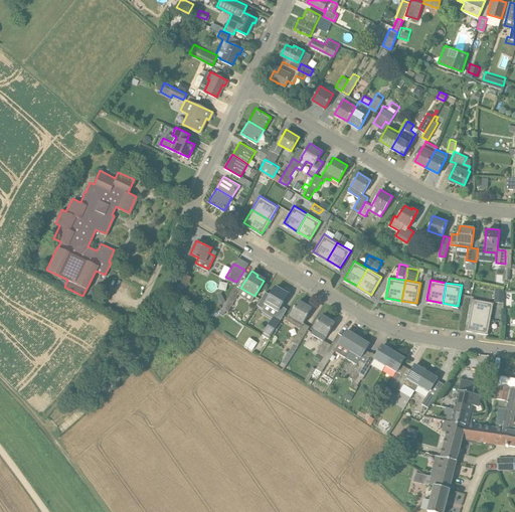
[(222,306),(228,310),(240,289),(235,285),(222,306)]
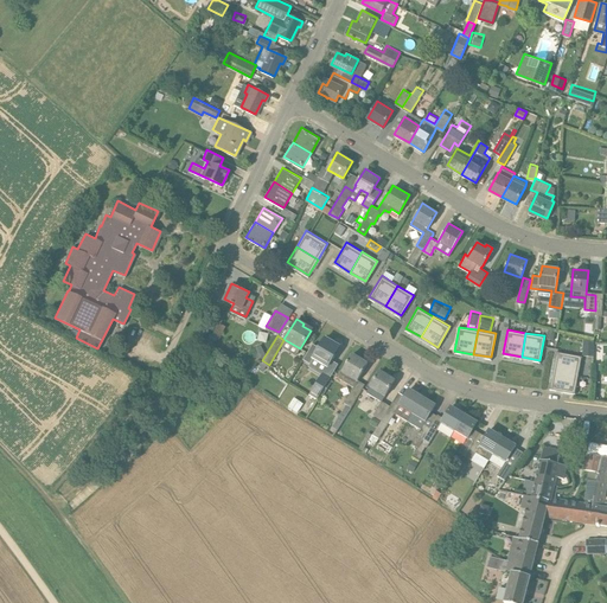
[(325,335),(313,357),(327,365),(336,353),(332,351),(337,344),(325,335)]
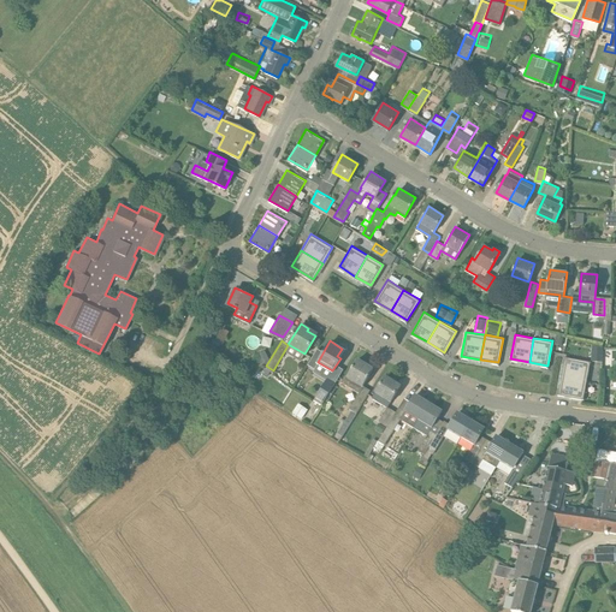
[(562,374),(586,379),(590,361),(566,356),(562,374)]
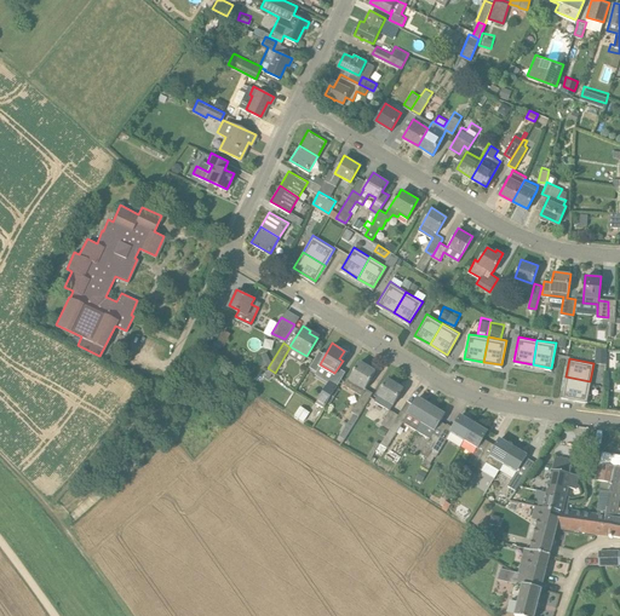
[(348,376),(343,383),(361,393),(351,409),(354,410),(346,422),(351,425),(368,398),(372,391),(365,387),(375,370),(360,361),(350,378),(348,376)]
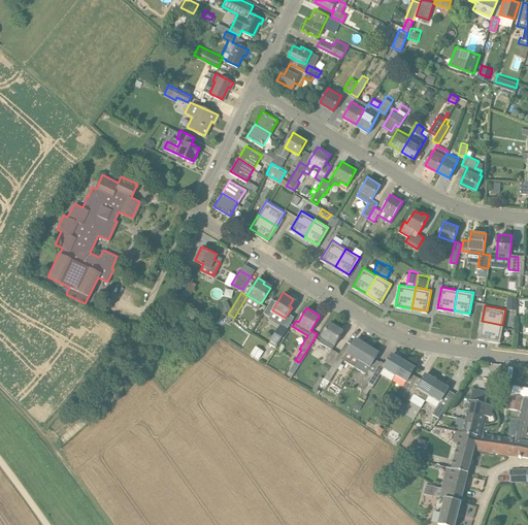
[(319,340),(332,348),(343,329),(330,321),(319,340)]
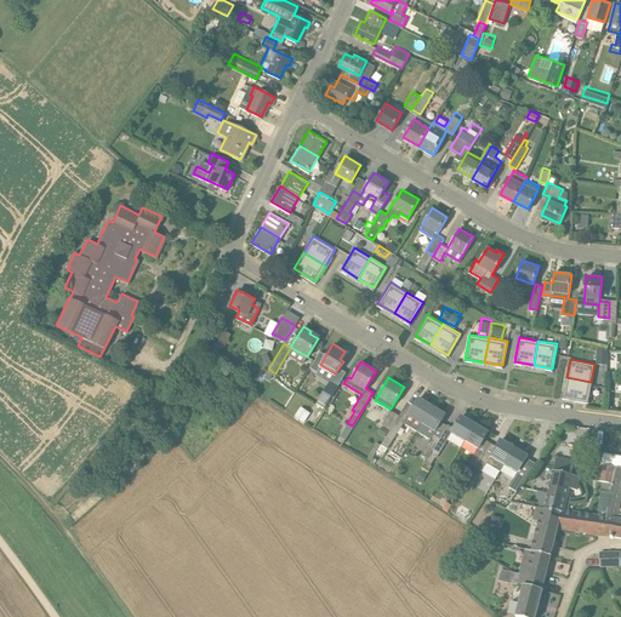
[(591,382),(567,377),(563,395),(588,400),(591,382)]
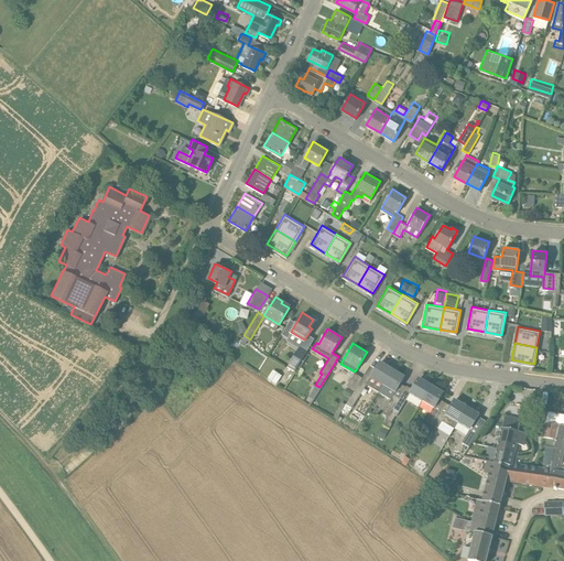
[(286,366),(293,370),(307,347),(301,344),(286,366)]
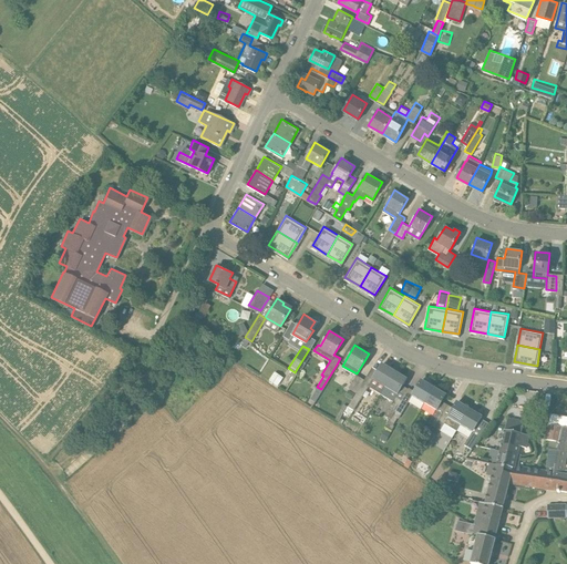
[(372,379),(373,378),(385,385),(395,370),(382,362),(378,370),(372,366),(367,376),(372,379)]
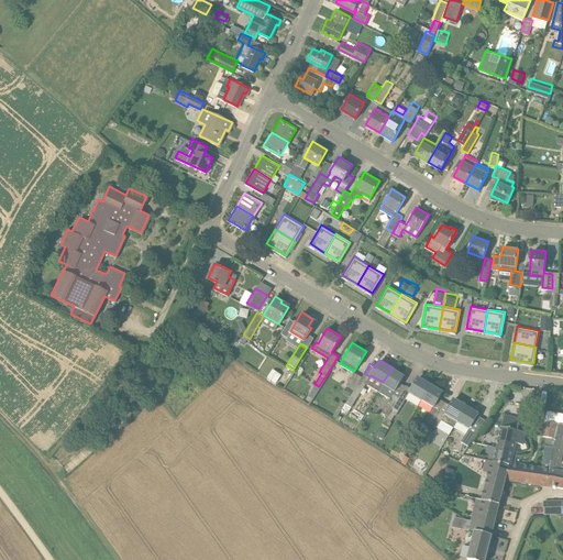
[(273,366),(268,374),(276,380),(280,372),(273,366)]
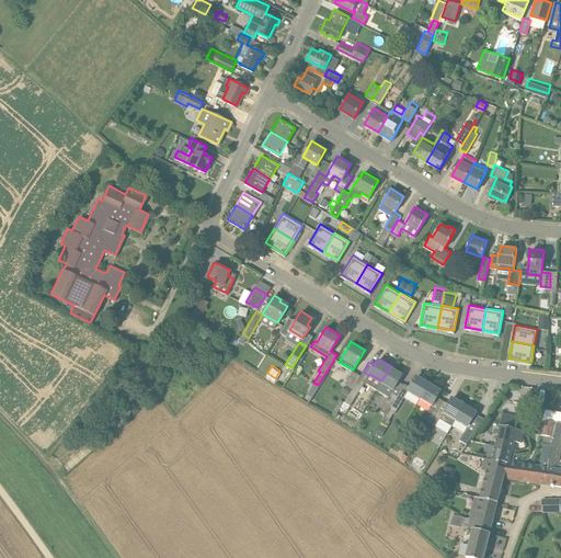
[(391,366),(381,380),(393,388),(402,373),(391,366)]
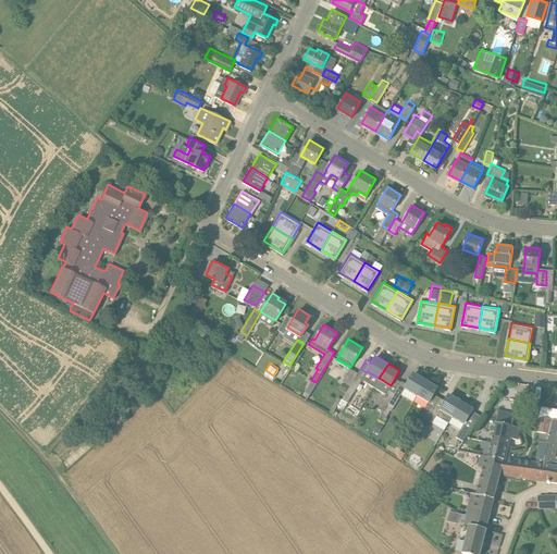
[(358,371),(350,367),(343,380),(346,382),(350,384),(358,371)]
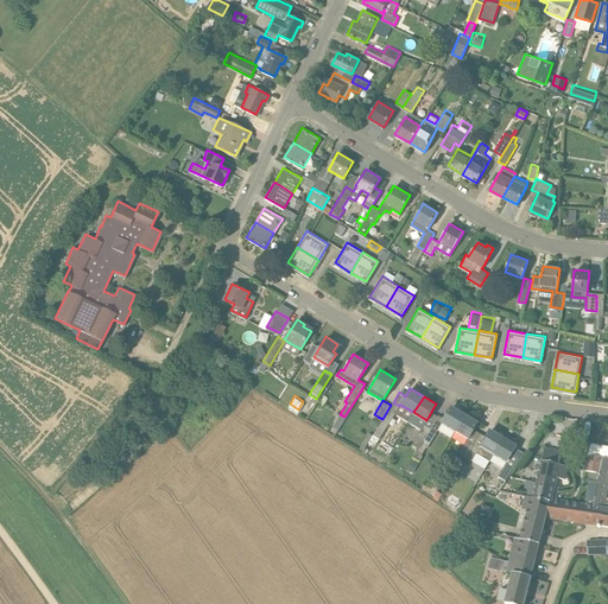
[(442,421),(455,430),(466,413),(453,405),(442,421)]
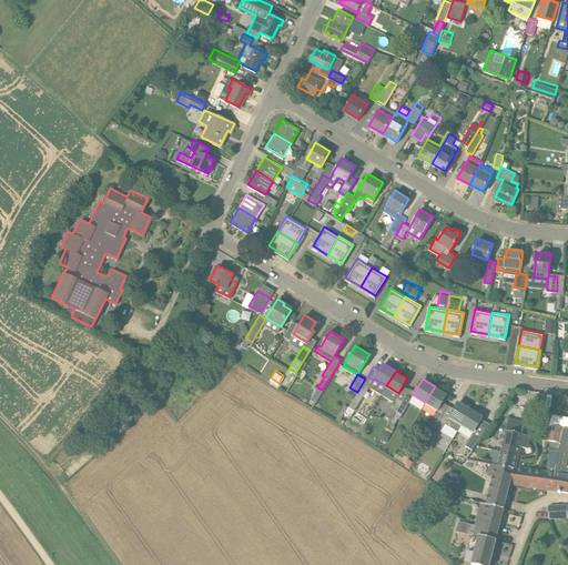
[(435,386),(425,402),(437,409),(447,393),(435,386)]
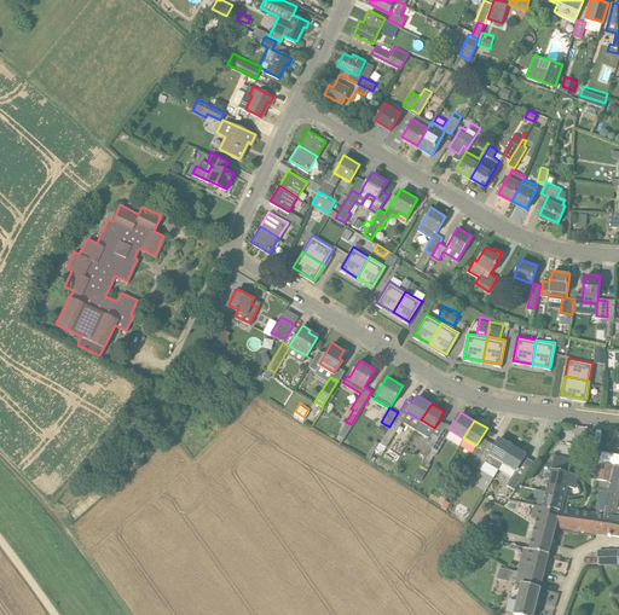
[(420,451),(426,454),(439,434),(433,430),(420,451)]
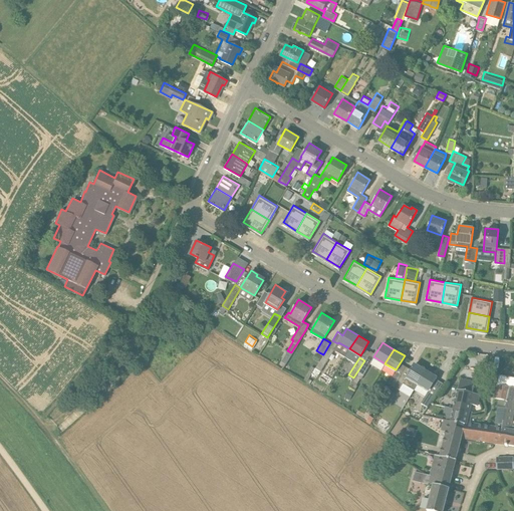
[(349,386),(354,389),(369,363),(364,360),(353,377),(349,386)]
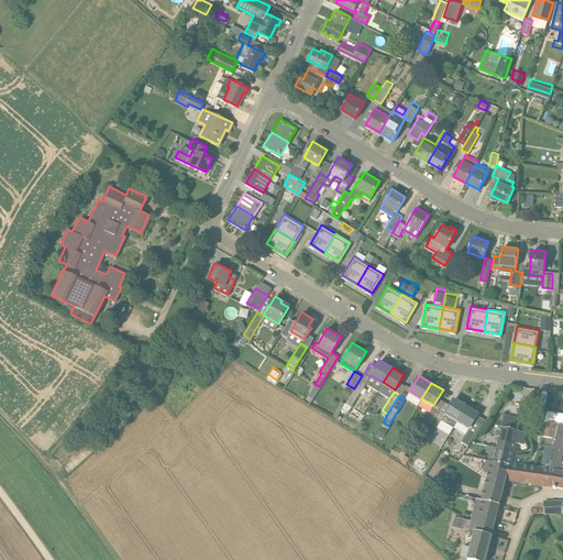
[(453,426),(457,419),(466,404),(454,397),(444,414),(438,410),(432,421),(438,425),(441,418),(453,426)]
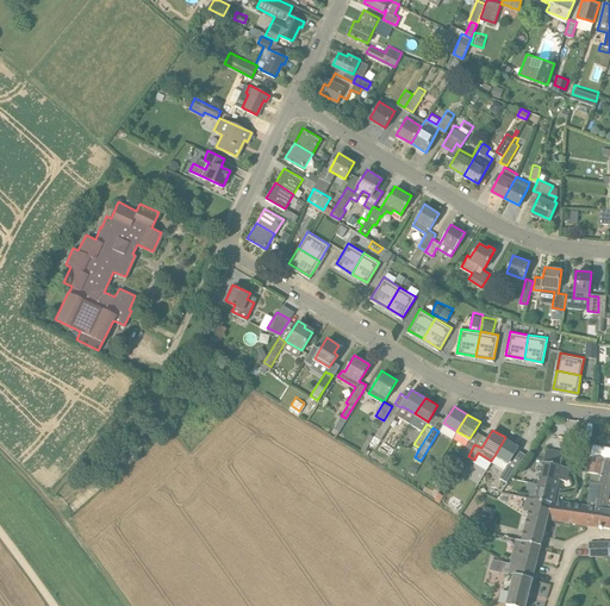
[(576,444),(586,447),(589,435),(578,432),(576,444)]
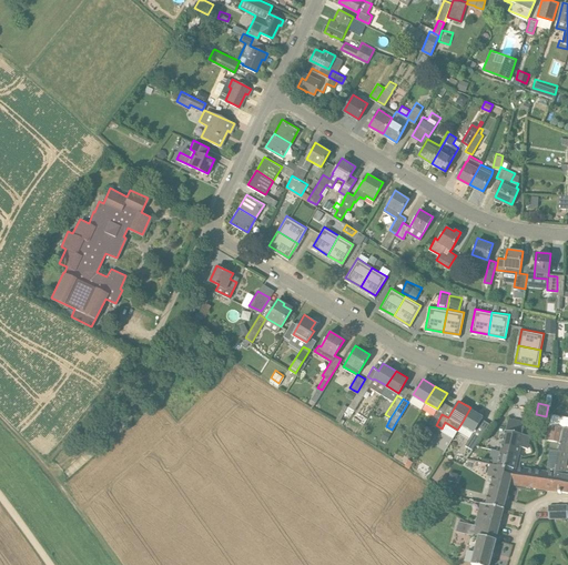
[(470,407),(462,423),(473,431),(465,444),(472,447),(486,427),(478,422),(483,415),(470,407)]
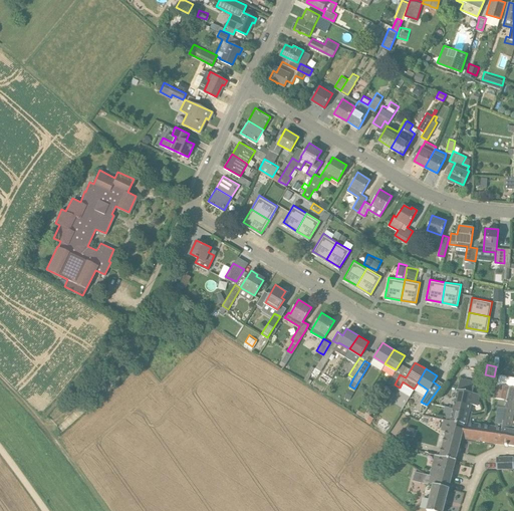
[(395,371),(389,381),(395,385),(400,374),(395,371)]
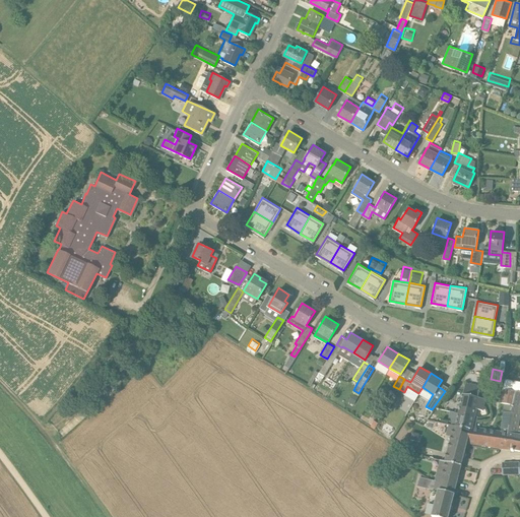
[(459,410),(474,413),(475,407),(482,408),(484,397),(477,396),(480,385),(465,382),(459,410)]
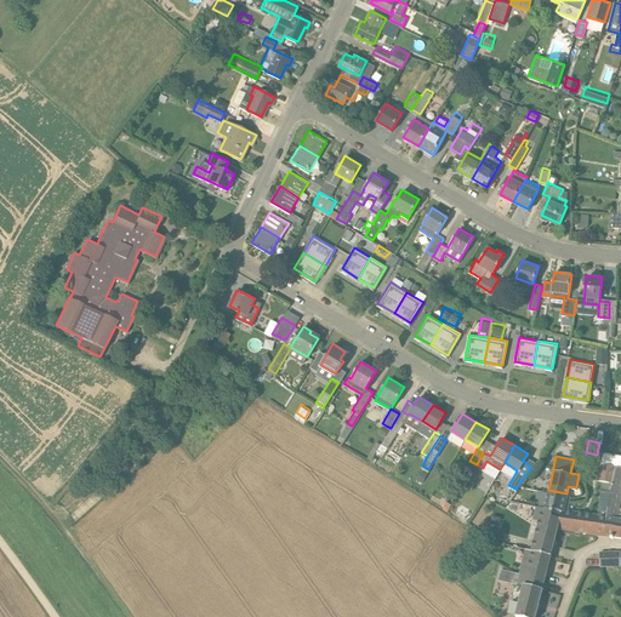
[(608,509),(604,533),(610,533),(610,536),(613,536),(614,535),(620,535),(620,510),(617,510),(620,491),(620,486),(620,466),(600,462),(598,479),(603,479),(600,487),(611,491),(609,506),(608,506),(608,509)]
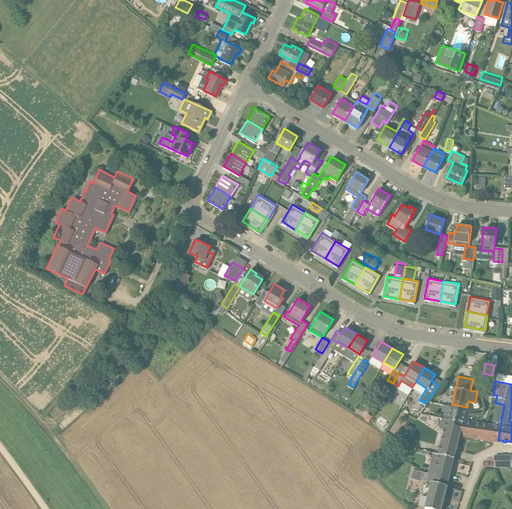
[(463,419),(467,420),(470,409),(466,408),(467,407),(452,404),(449,417),(463,419)]
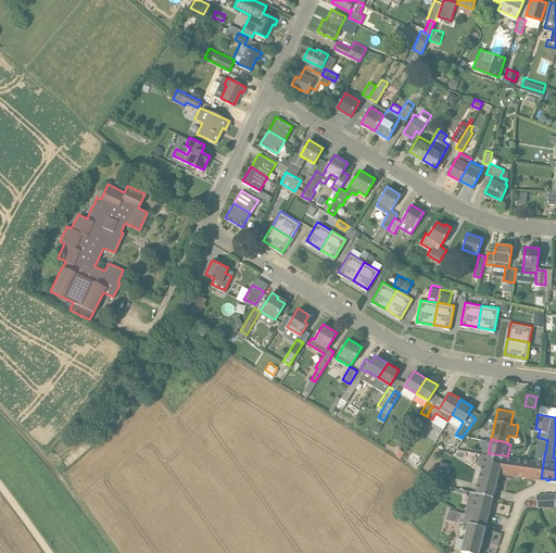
[(482,464),(476,490),(493,494),(500,470),(503,455),(488,453),(480,451),(477,463),(482,464)]
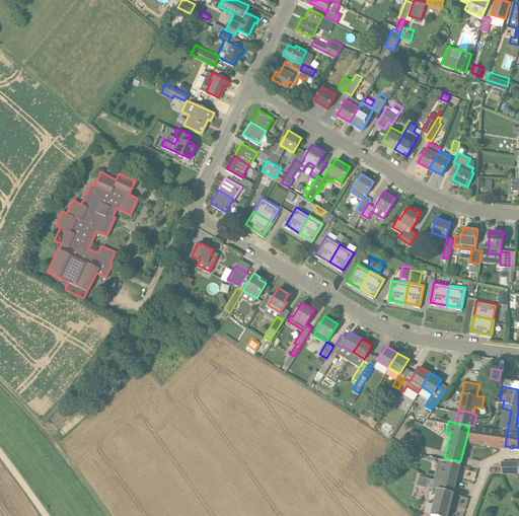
[(490,443),(505,446),(508,426),(501,425),(500,430),(473,426),(469,425),(466,439),(488,443),(488,444),(489,445),(490,443)]
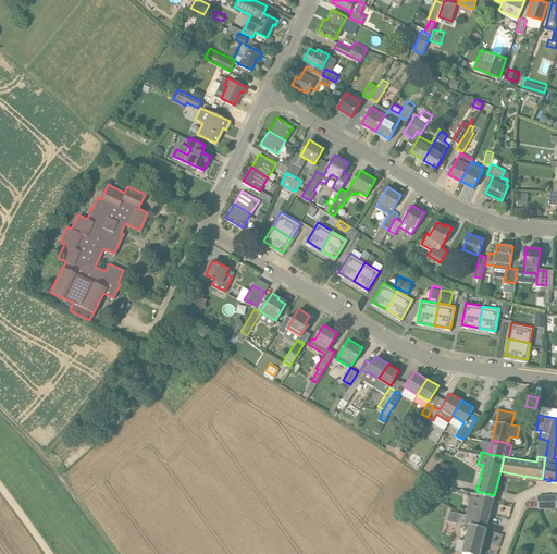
[(468,505),(474,507),(491,511),(494,495),(477,491),(471,490),(468,505)]
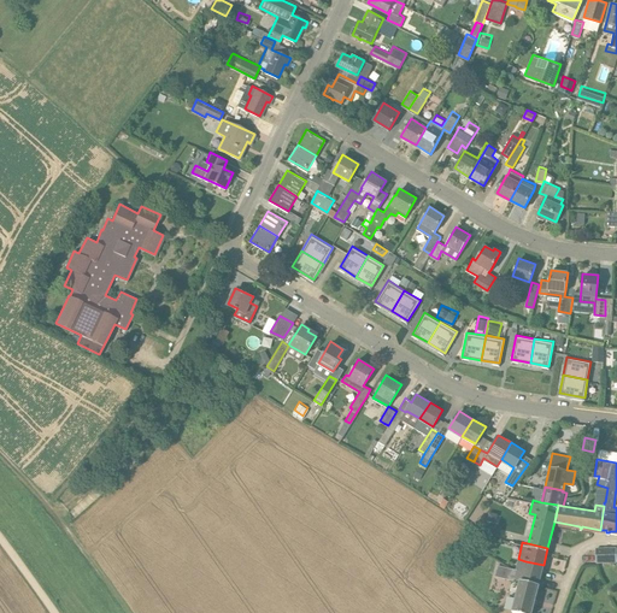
[(598,560),(616,559),(616,558),(616,547),(598,547),(598,560)]
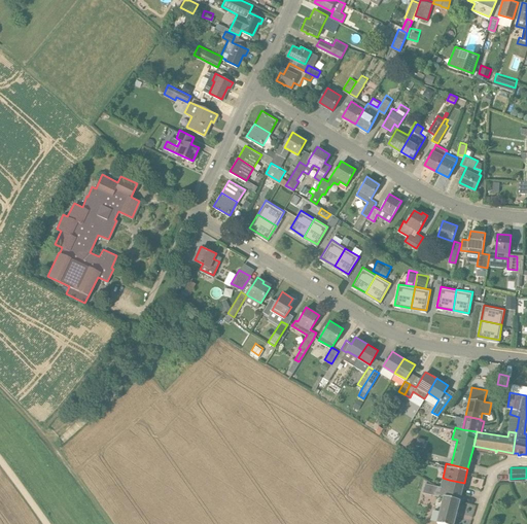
[(454,523),(455,520),(459,502),(460,498),(464,484),(464,483),(449,480),(437,522),(447,523),(454,523)]
